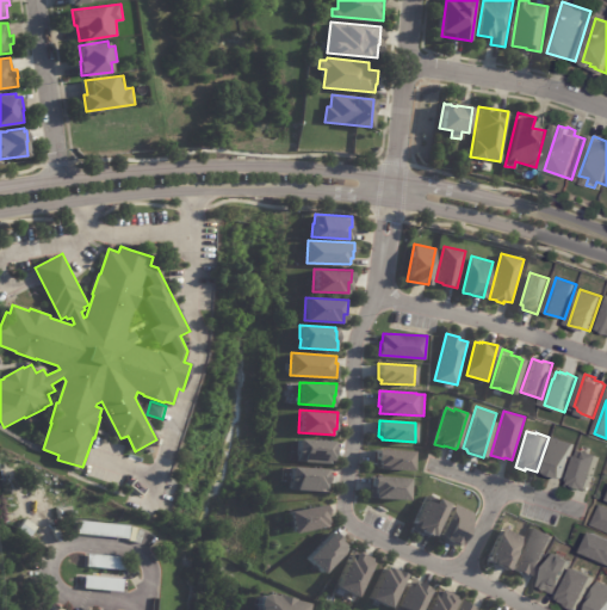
[(555,437),(575,443),(564,479),(544,473),(555,437)]
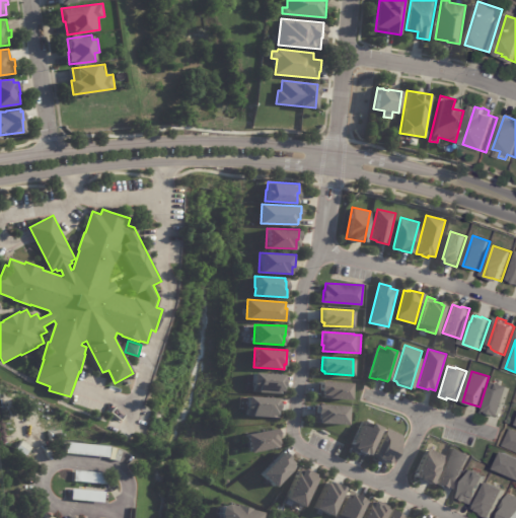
[(252,372),(284,373),(283,377),(284,377),(284,386),(283,386),(282,392),(253,391),(253,383),(252,383),(252,372)]
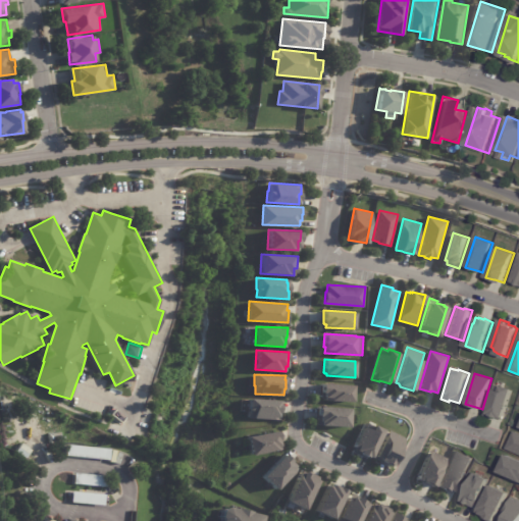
[(354,384),(353,402),(324,400),(324,398),(320,398),(321,382),(354,384)]
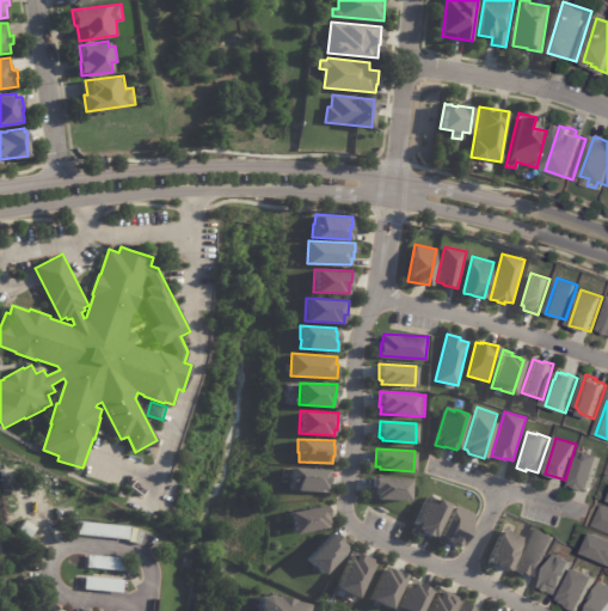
[(570,487),(581,451),(589,453),(590,452),(602,456),(591,493),(579,488),(579,490),(570,487)]
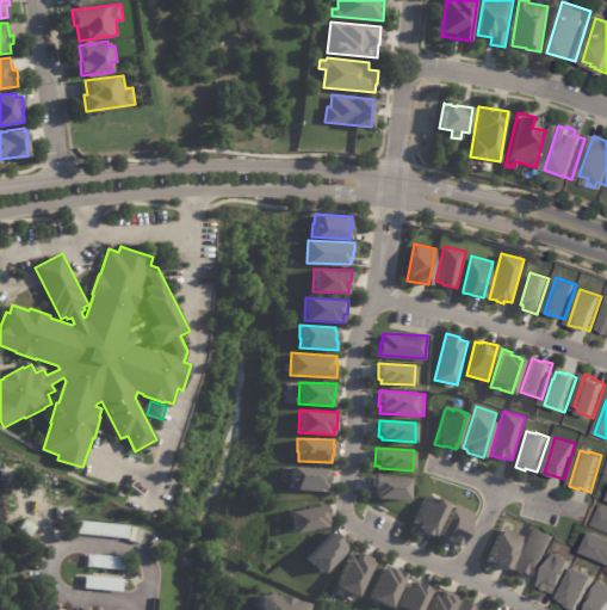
[(291,466),(326,468),(326,472),(327,472),(327,481),(329,481),(328,491),(290,488),(291,480),(290,479),(291,466)]
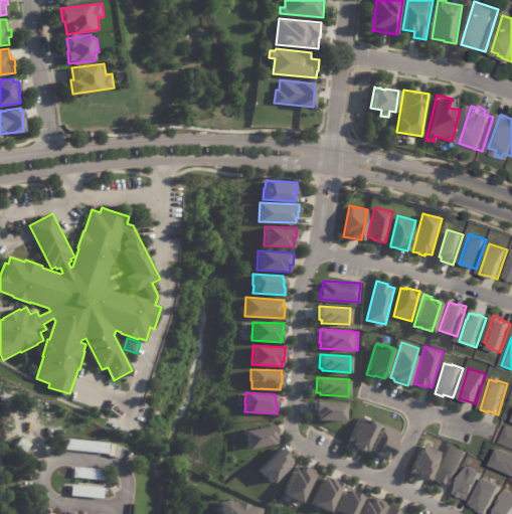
[(314,400),(345,402),(344,421),(313,419),(314,400)]
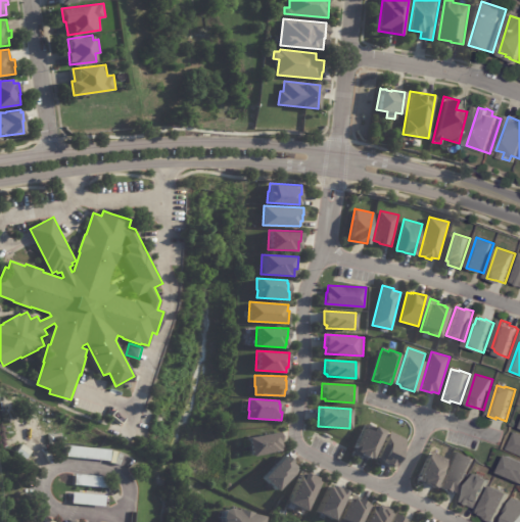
[(352,453),(367,423),(374,426),(374,425),(385,430),(371,459),(361,455),(361,456),(352,453)]
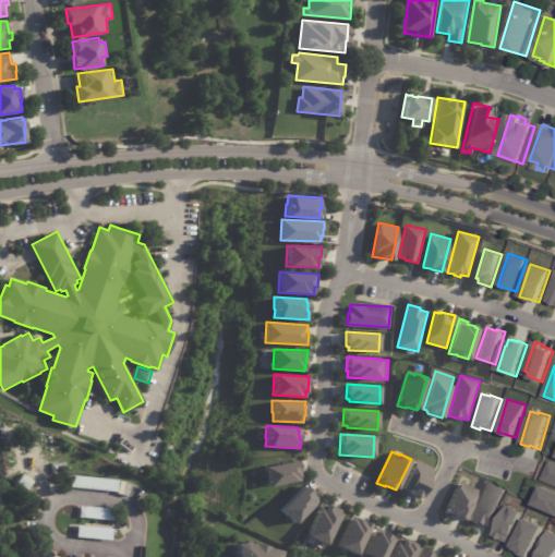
[(264,467),(297,459),(299,470),(298,470),(299,476),(298,476),(299,480),(267,486),(264,467)]
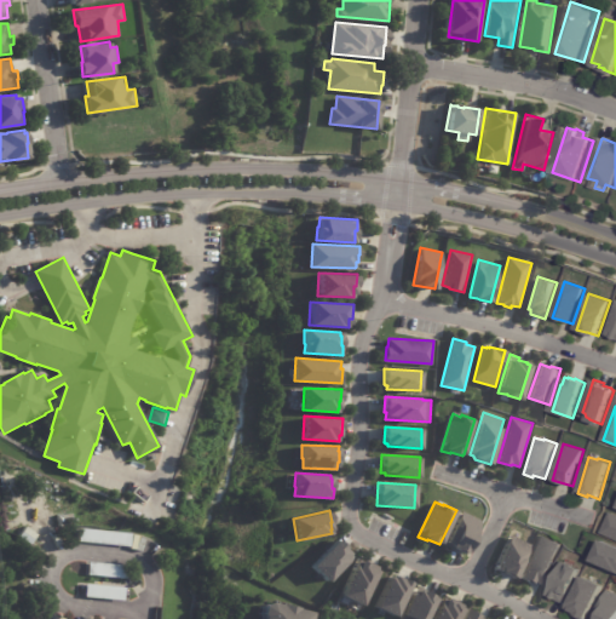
[(461,510),(482,520),(466,554),(445,544),(461,510)]
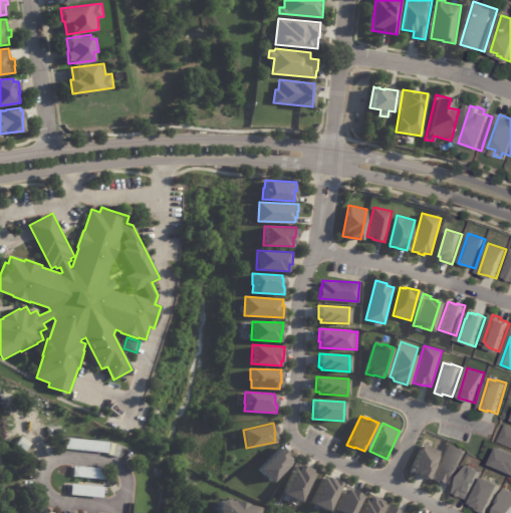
[(507,424),(510,426),(510,446),(500,441),(507,424)]
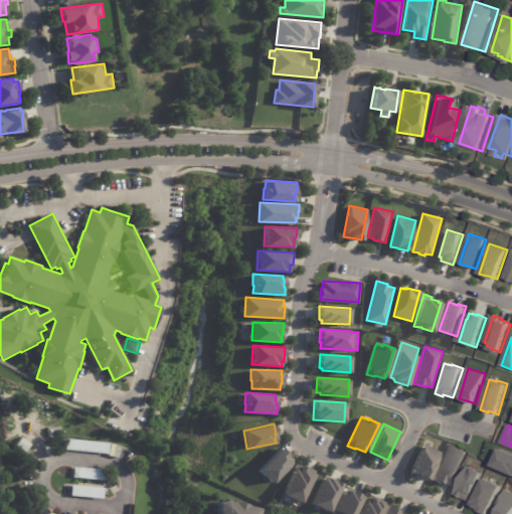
[(68,439),(111,444),(110,454),(67,450),(68,439)]
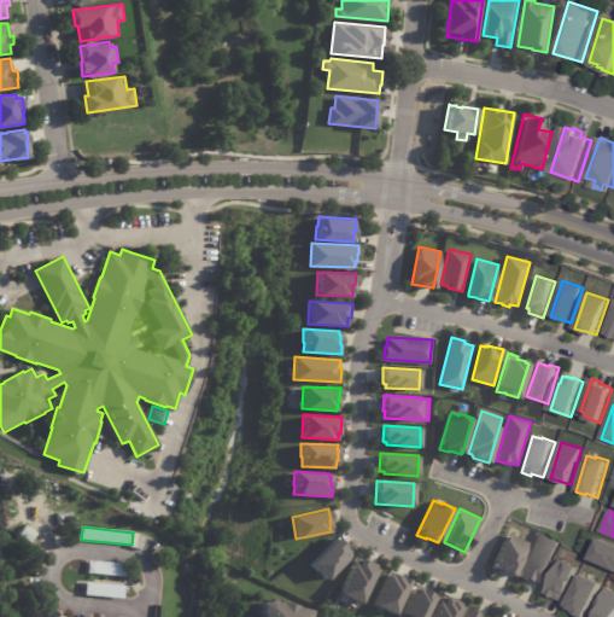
[(539,531),(561,542),(542,582),(533,578),(532,581),(528,580),(518,575),(539,531)]
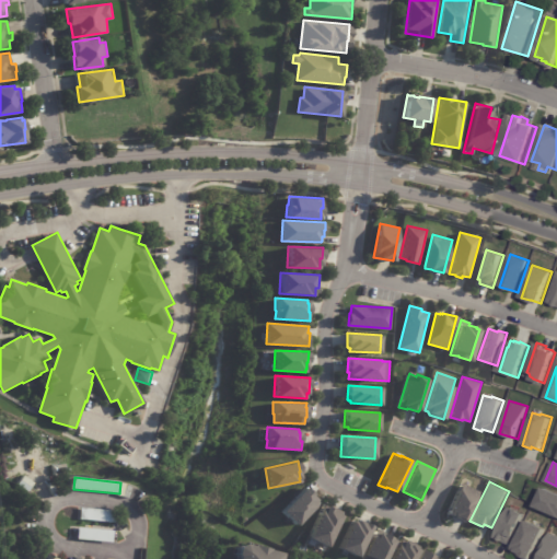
[(462,482),(479,490),(465,521),(455,516),(453,516),(447,513),(462,482)]
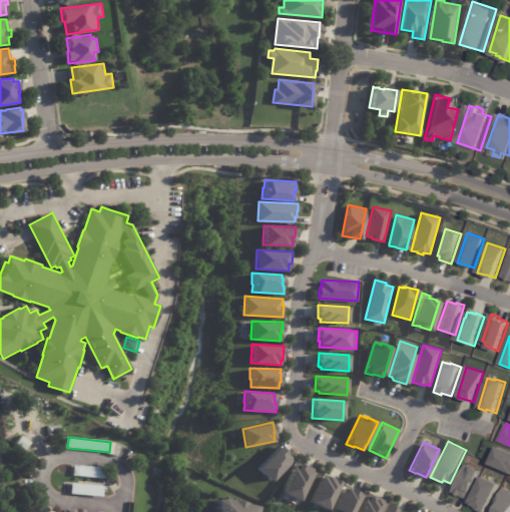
[(258,468),(280,445),(287,452),(286,453),(290,457),(291,458),(291,461),(271,481),(258,468)]
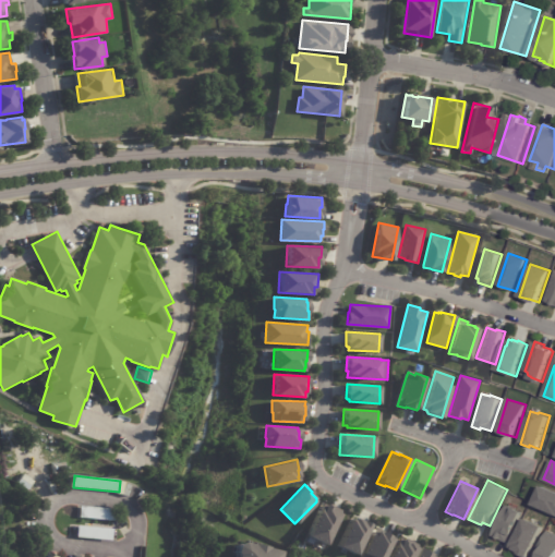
[(544,485),(554,489),(554,512),(535,505),(544,485)]
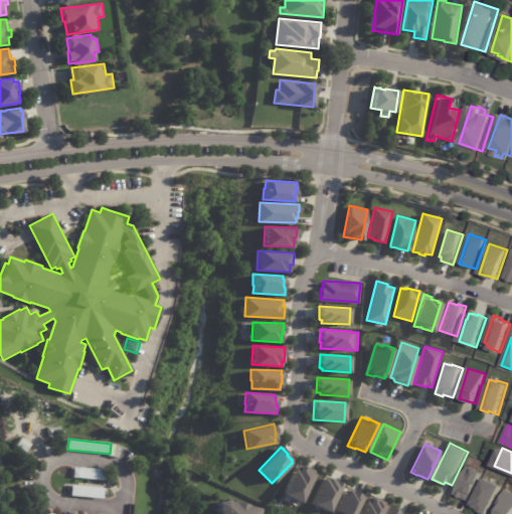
[(300,502),(283,494),(298,463),(299,464),(300,465),(305,468),(306,466),(315,470),(300,502)]
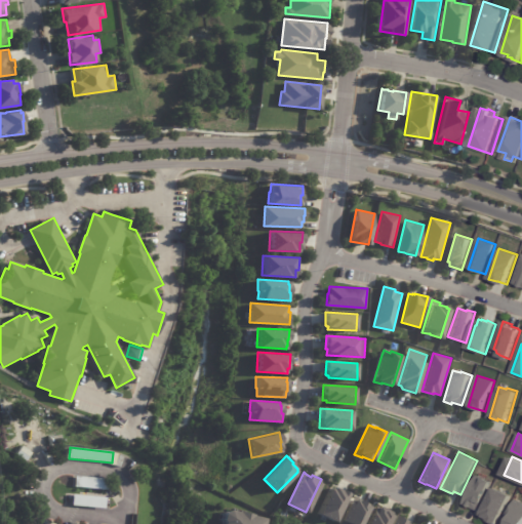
[(478,475),(492,482),(479,511),(465,504),(478,475)]
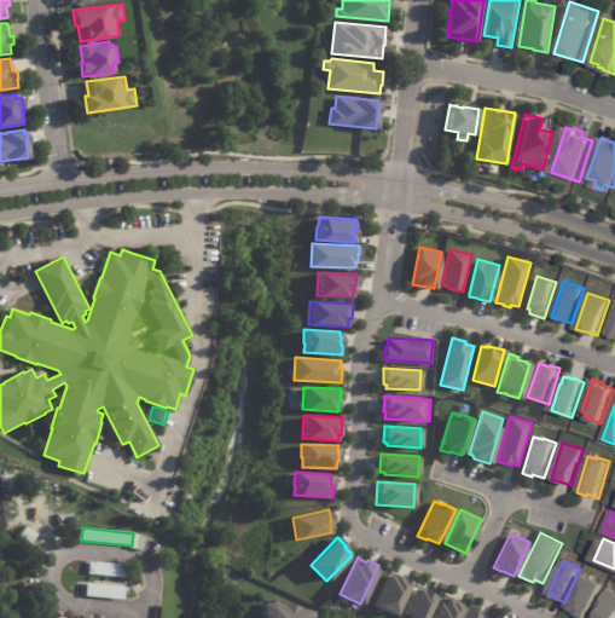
[(94,561),(129,565),(128,577),(88,573),(90,561),(94,561)]
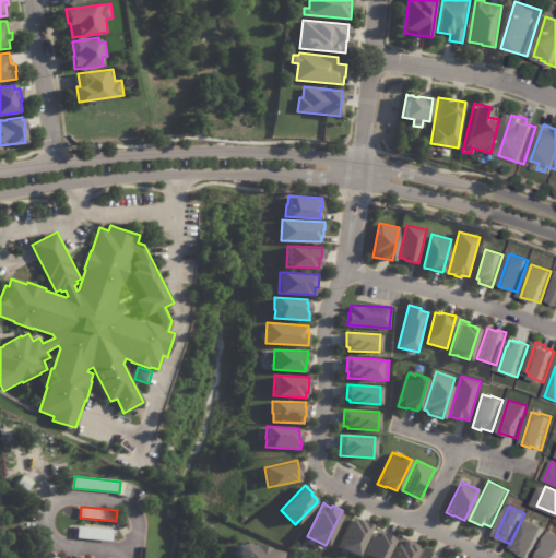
[(339,546),(353,518),(356,519),(356,518),(362,521),(362,520),(371,524),(356,555),(339,546)]
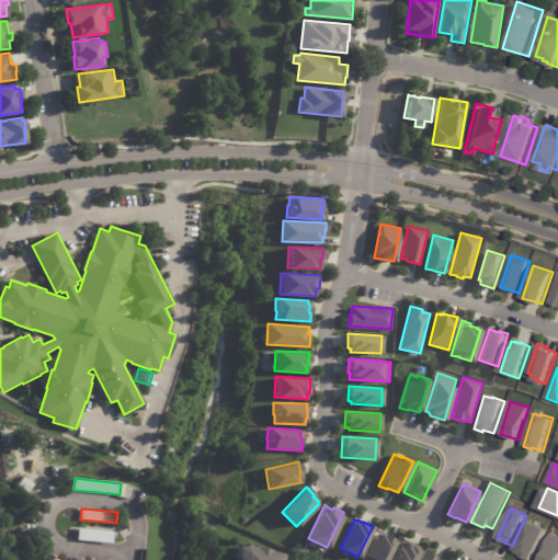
[(531,522),(548,529),(533,559),(526,557),(525,557),(519,553),(520,551),(516,550),(531,522)]
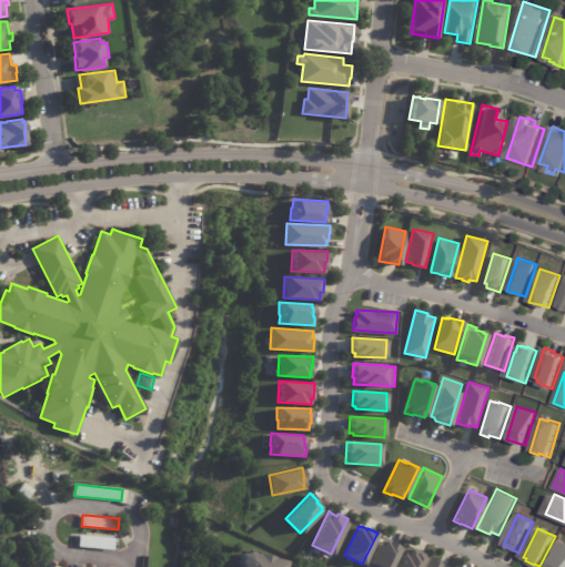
[(80,547),(81,535),(117,538),(115,550),(80,547)]
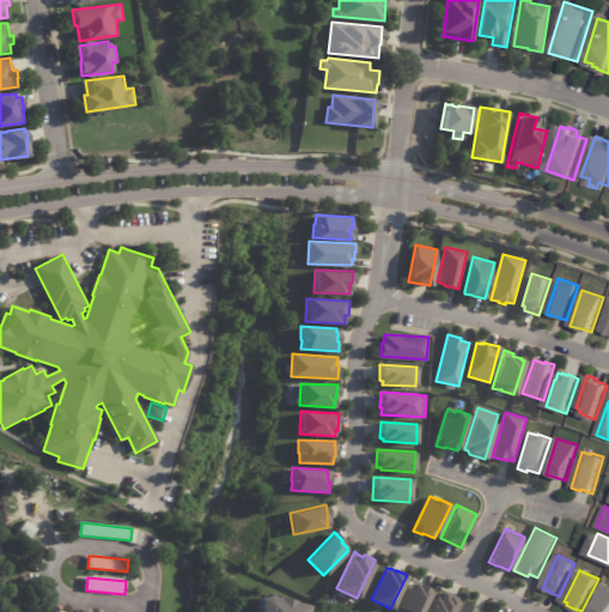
[(396,611),(412,577),(420,582),(420,583),(431,589),(420,611),(396,611)]
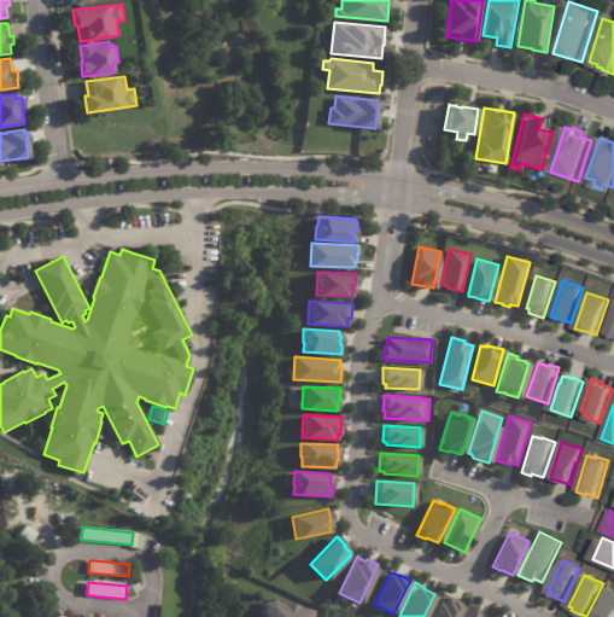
[(592,616),(608,587),(613,589),(613,616),(592,616)]
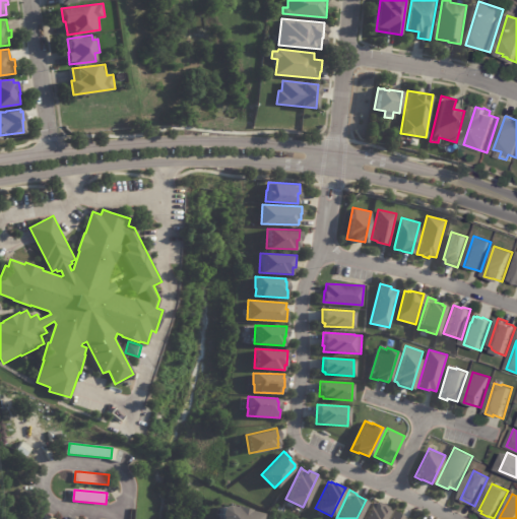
[(384,518),(362,518),(372,500),(378,503),(379,501),(390,507),(384,518)]
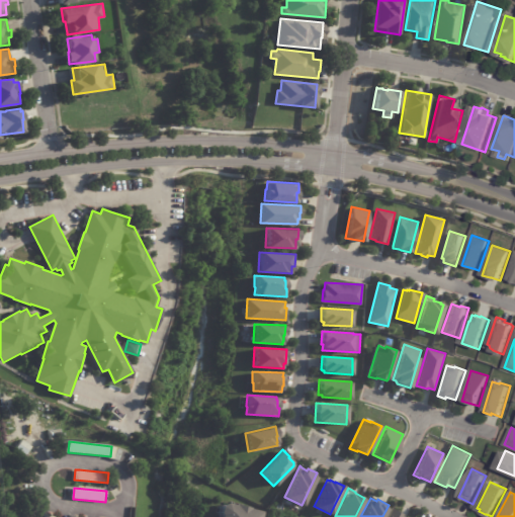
[(261,512),(259,516),(219,516),(220,515),(219,513),(220,507),(226,503),(235,506),(236,505),(249,508),(249,509),(261,512)]
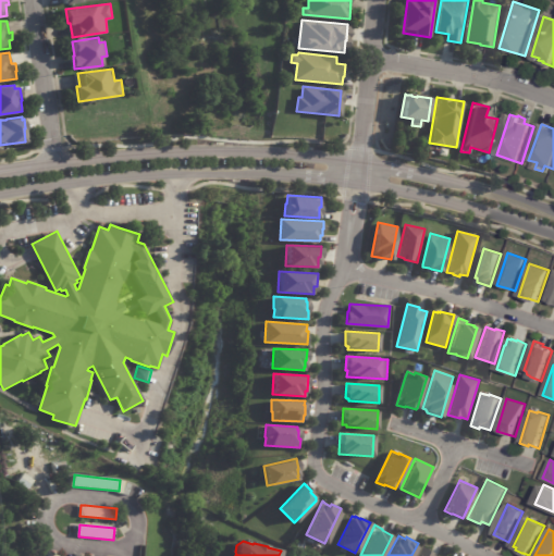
[(417,555),(422,545),(427,547),(427,548),(433,552),(433,554),(436,555),(417,555)]
